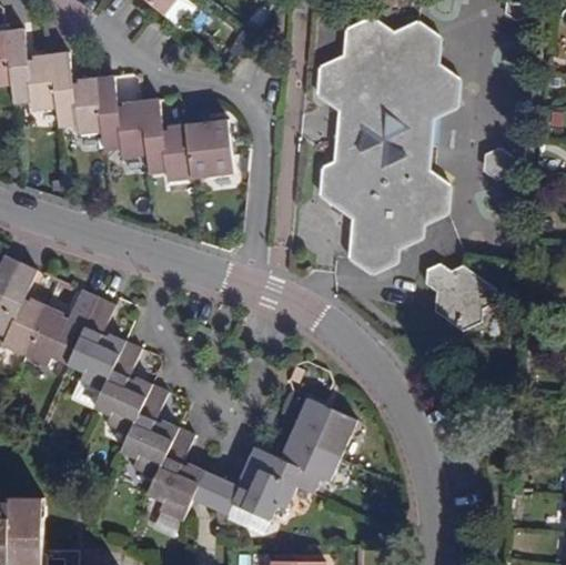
[(148,0),(163,12),(173,0),(148,0)]
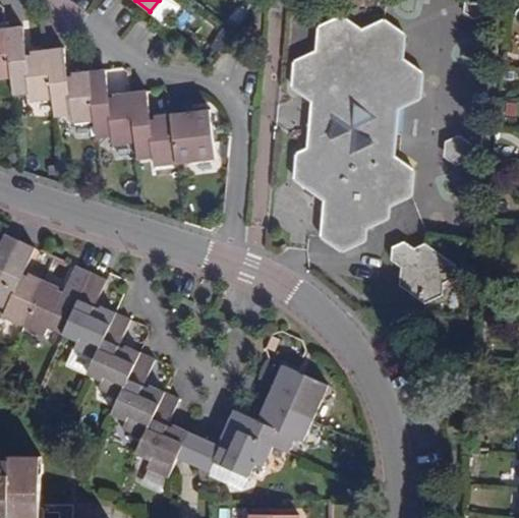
[(401,36),(383,21),(359,32),(337,15),(315,24),(313,51),(289,60),(288,84),(309,101),(306,149),(295,154),(293,177),(324,199),(321,238),(341,251),(363,242),(364,229),(388,218),(388,206),(410,195),(412,171),(393,157),(396,107),(418,99),(419,73),(400,61),(401,36)]
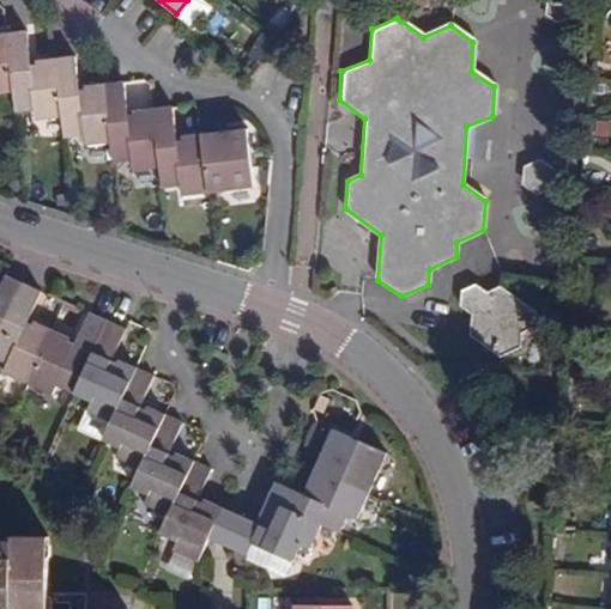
[(59,115),(53,58),(28,60),(25,29),(5,32),(11,90),(13,110),(31,110),(31,119),(59,115)]
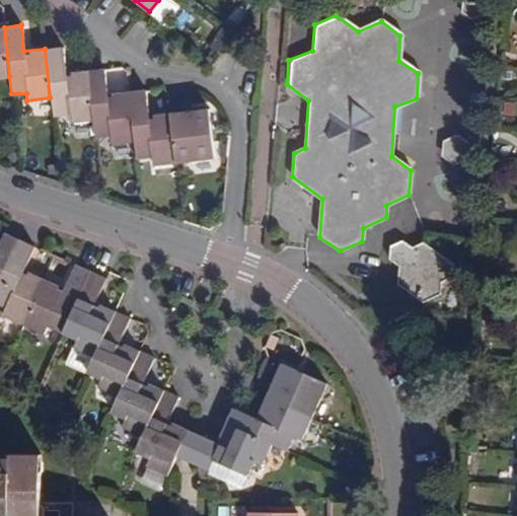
[(0,77),(9,76),(4,27),(0,27),(0,77)]
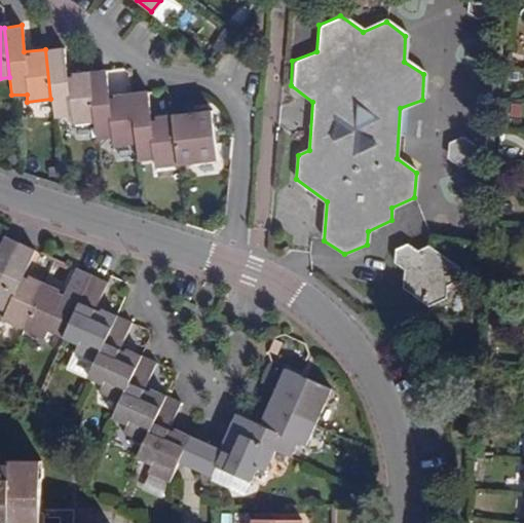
[(45,49),(50,99),(52,117),(69,115),(70,123),(94,121),(88,71),(66,73),(64,47),(45,49)]
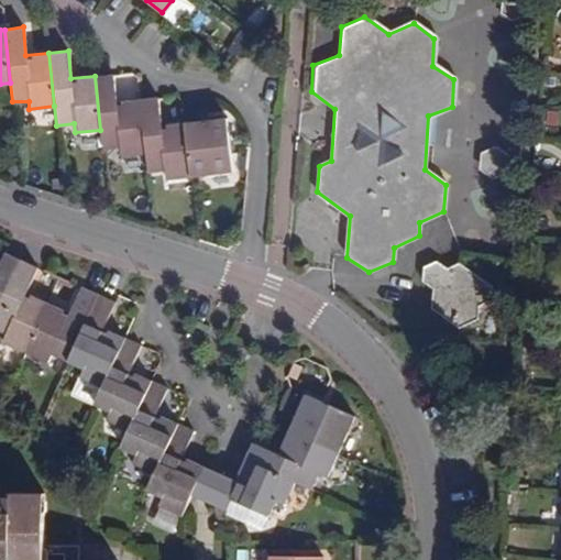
[(95,76),(100,130),(102,149),(119,147),(120,155),(145,153),(139,99),(114,101),(111,75),(95,76)]
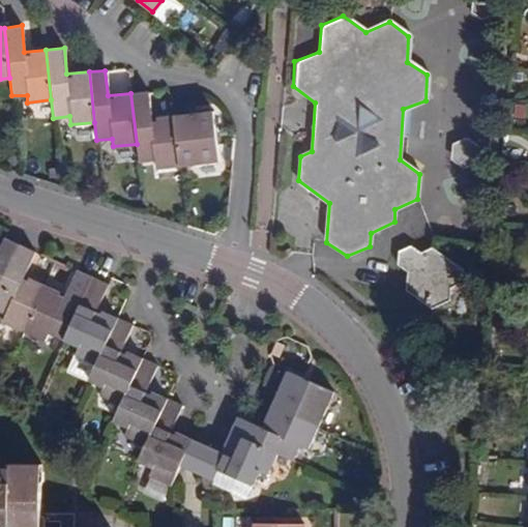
[(130,93),(137,144),(138,162),(154,159),(155,168),(179,166),(173,115),(150,118),(147,91),(130,92),(130,93)]
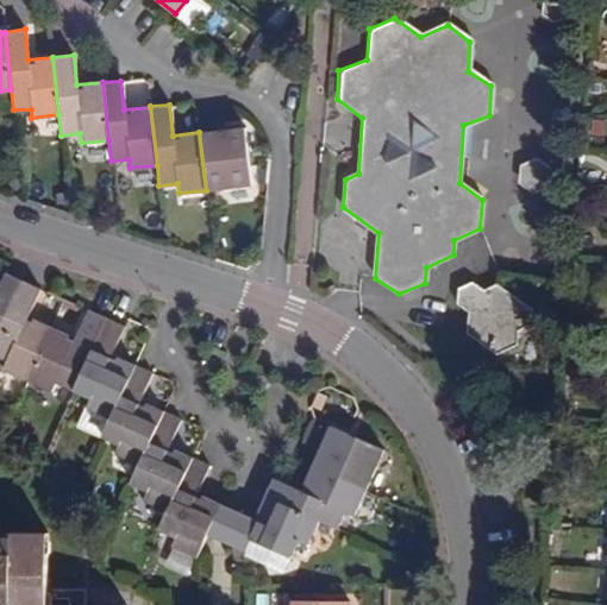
[(243,127),(199,132),(206,190),(250,186),(243,127)]
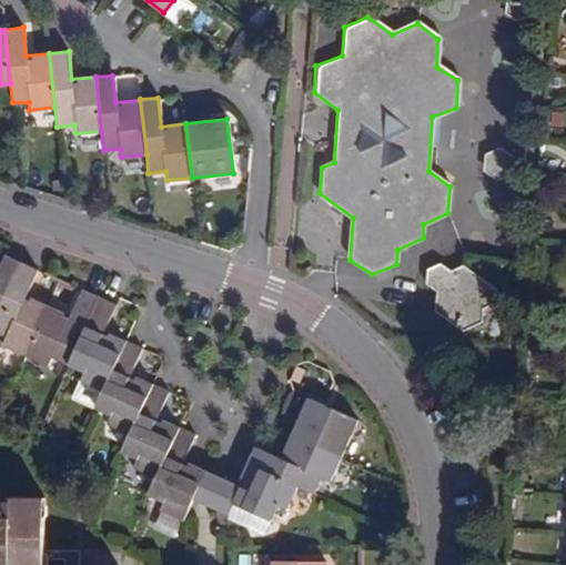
[(483,151),(491,171),(506,164),(498,145),(483,151)]
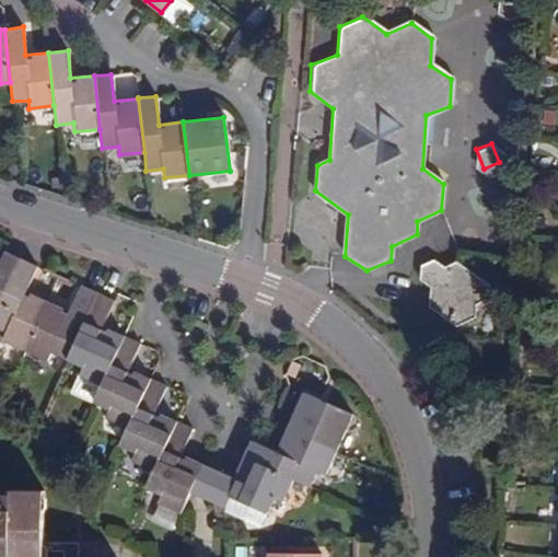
[(0,301),(20,258),(2,251),(0,255),(0,301)]
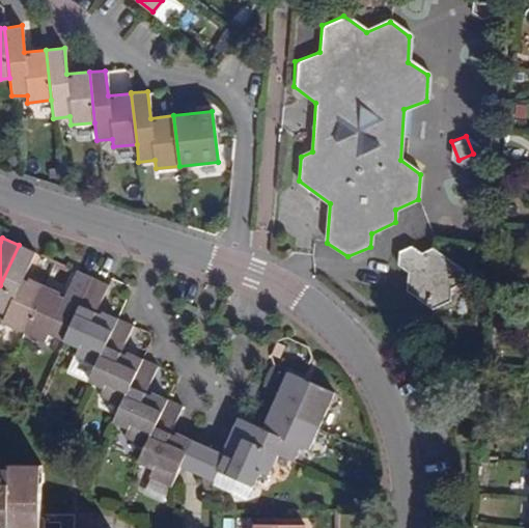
[(19,245),(0,285),(0,313),(2,314),(0,320),(0,322),(21,332),(42,285),(21,276),(32,251),(19,245)]
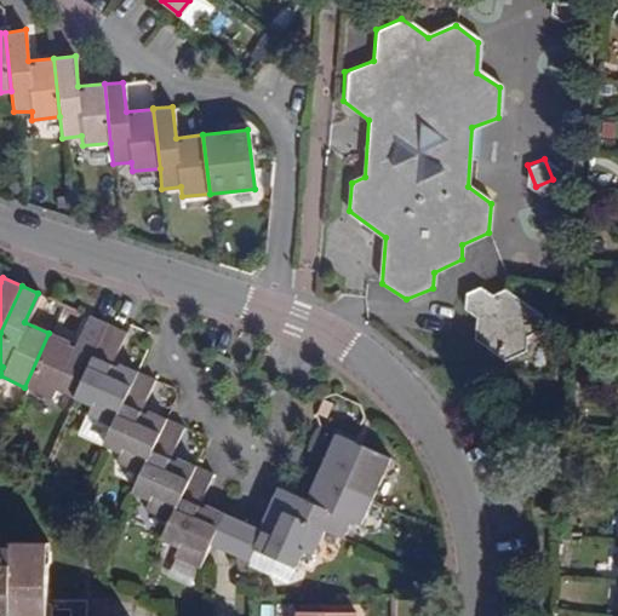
[(542,317),(531,310),(518,315),(518,301),(505,293),(491,298),(479,291),(464,298),(463,310),(475,318),(475,339),(505,360),(526,351),(527,338),(541,332),(542,317)]
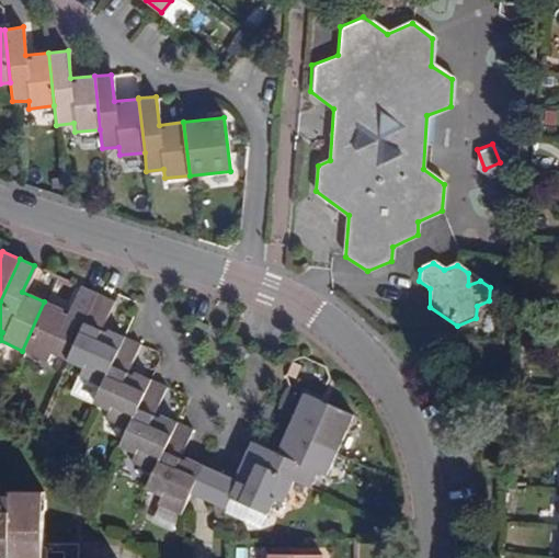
[(64,360),(94,293),(78,285),(66,311),(44,302),(22,351),(44,361),(47,353),(64,360)]
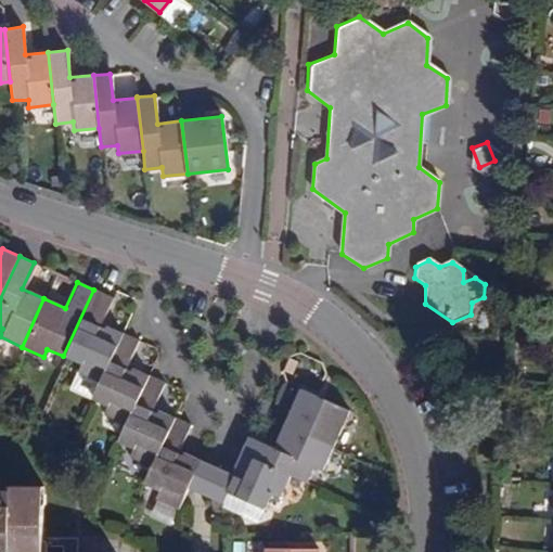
[(74,371),(98,382),(120,333),(97,322),(108,297),(93,290),(63,356),(78,362),(74,371)]
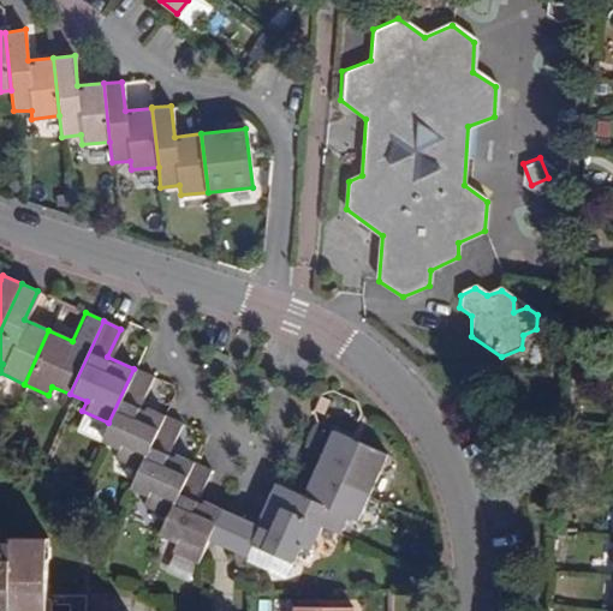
[(112,459),(138,469),(164,417),(137,405),(152,377),(134,369),(108,423),(100,442),(117,449),(112,459)]
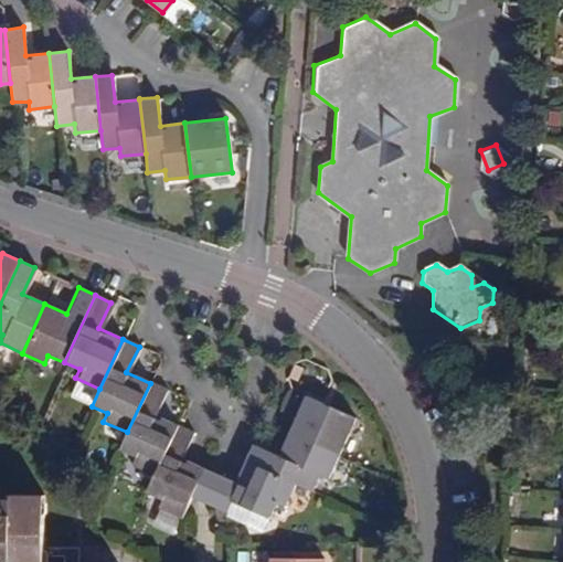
[(129,466),(152,476),(176,425),(153,414),(166,389),(150,382),(150,383),(127,432),(118,449),(134,456),(129,466)]
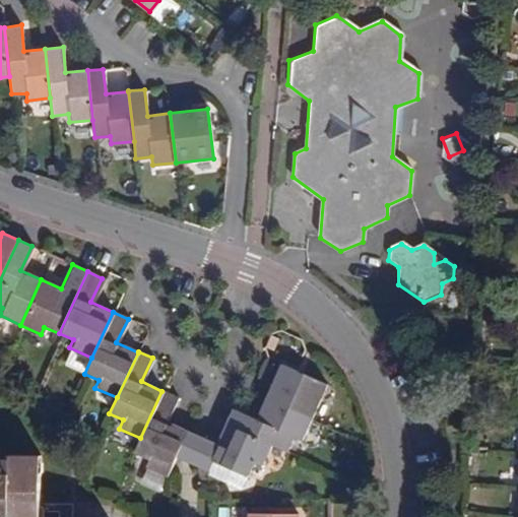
[(265,400),(310,421),(325,387),(280,365),(265,400)]
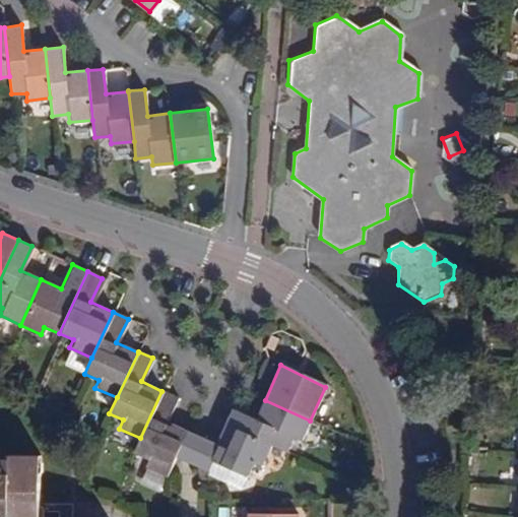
[(162,391),(140,438),(133,453),(146,459),(143,465),(166,476),(166,475),(188,430),(167,421),(177,397),(162,391)]
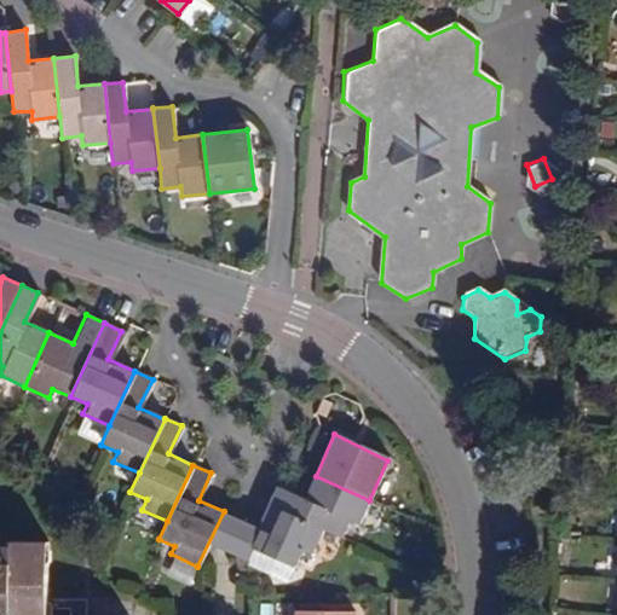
[(267,505),(321,529),(340,539),(347,522),(356,527),(369,500),(316,476),(305,500),(276,487),(267,505)]
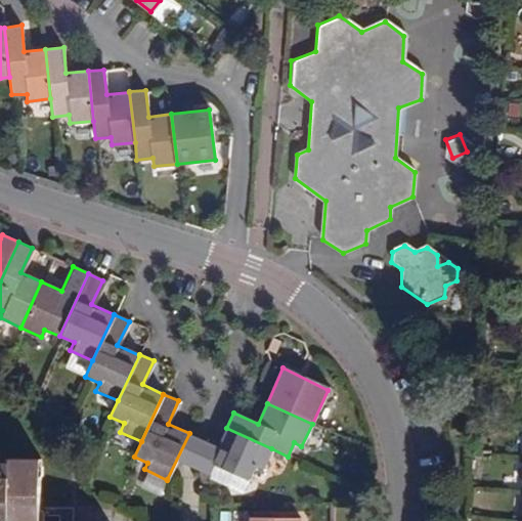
[(262,470),(271,448),(226,428),(217,446),(203,440),(191,466),(201,471),(210,475),(214,467),(247,482),(255,468),(262,470)]
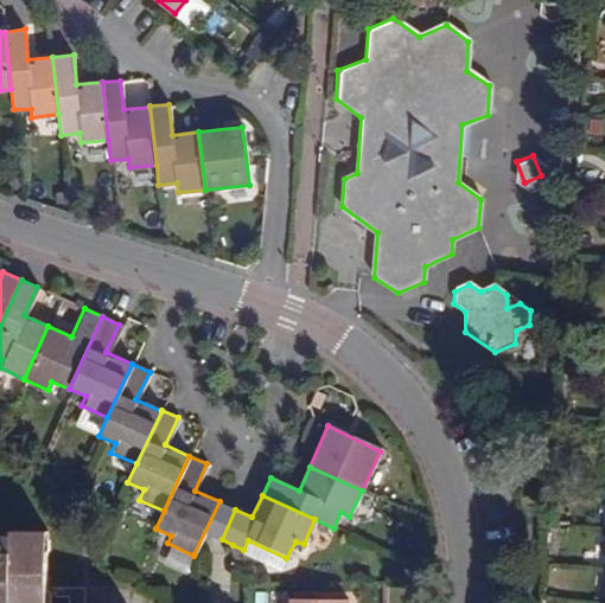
[(218,538),(222,539),(235,510),(229,507),(220,501),(205,531),(218,538)]
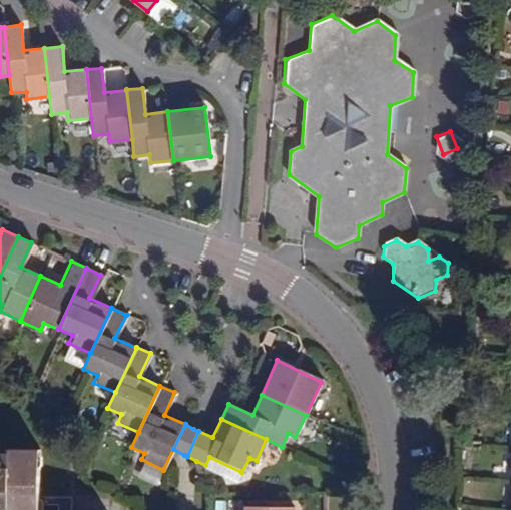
[(0,505),(4,505),(7,509),(31,509),(35,506),(47,505),(47,492),(47,440),(21,439),(21,444),(7,444),(7,434),(0,434),(0,505)]
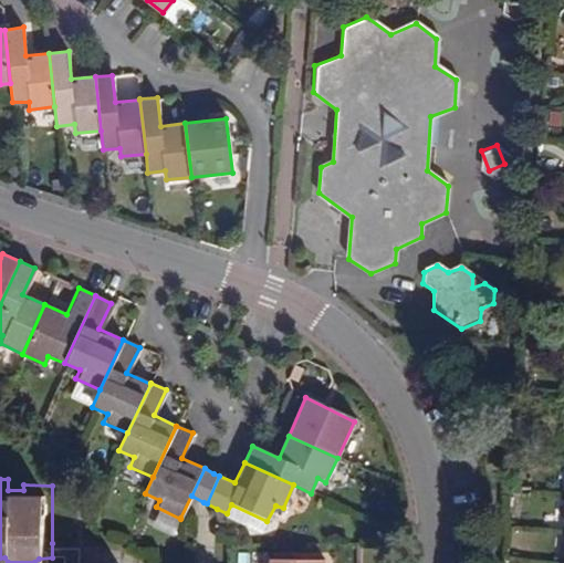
[(63,562),(52,543),(52,558),(39,559),(34,562),(8,562),(4,558),(0,558),(0,562),(63,562)]
